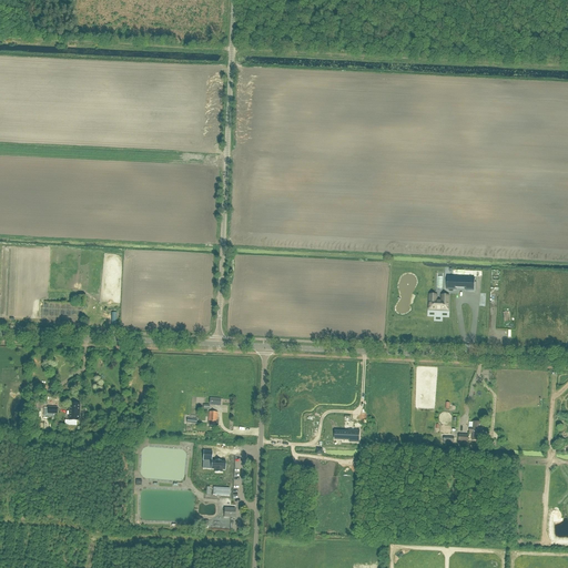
[(475,279),(447,277),(447,290),(455,290),(455,287),(465,288),(465,291),(474,291),(475,279)]
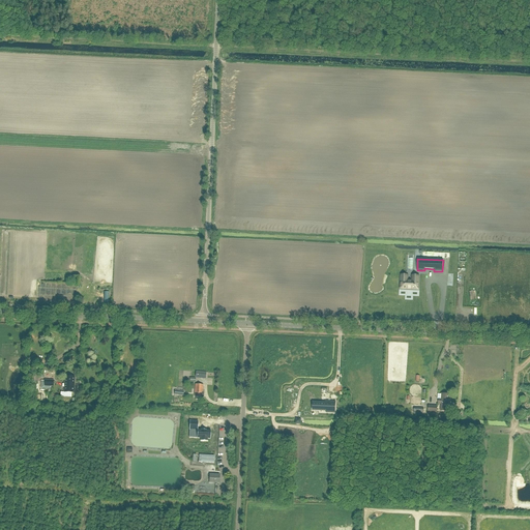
[(419,276),(415,276),(413,276),(412,276),(412,281),(407,281),(408,275),(401,275),(401,289),(418,290),(419,276)]
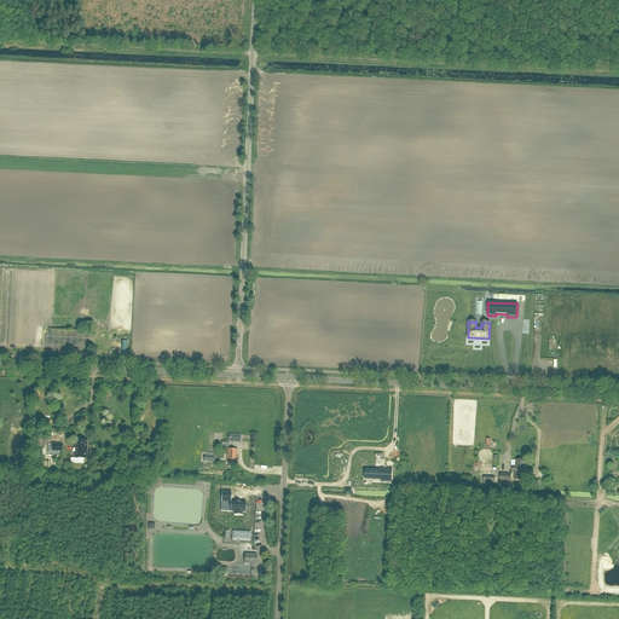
[(86,460),(87,440),(76,440),(75,458),(86,460)]
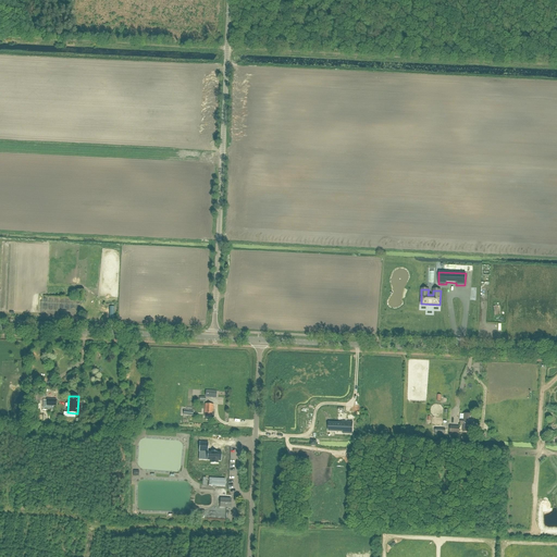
[(47,406),(45,406),(44,409),(52,409),(52,407),(56,407),(57,399),(47,399),(47,406)]
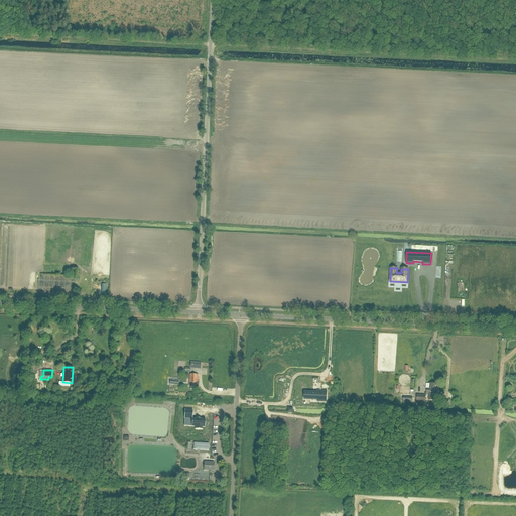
[(189,374),(188,387),(198,388),(198,383),(198,375),(189,374)]
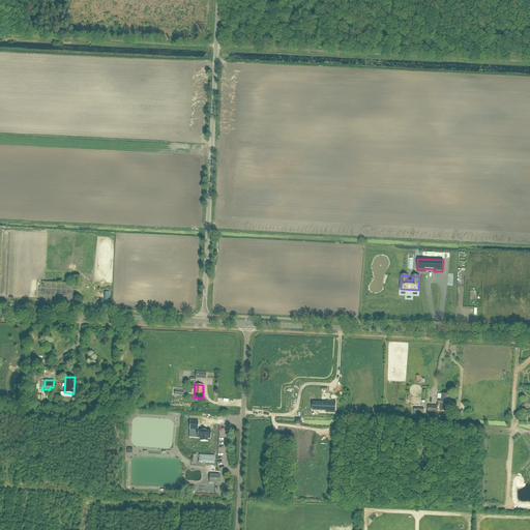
[(441,394),(441,400),(438,399),(438,404),(441,405),(440,411),(449,412),(449,406),(450,394),(441,394)]
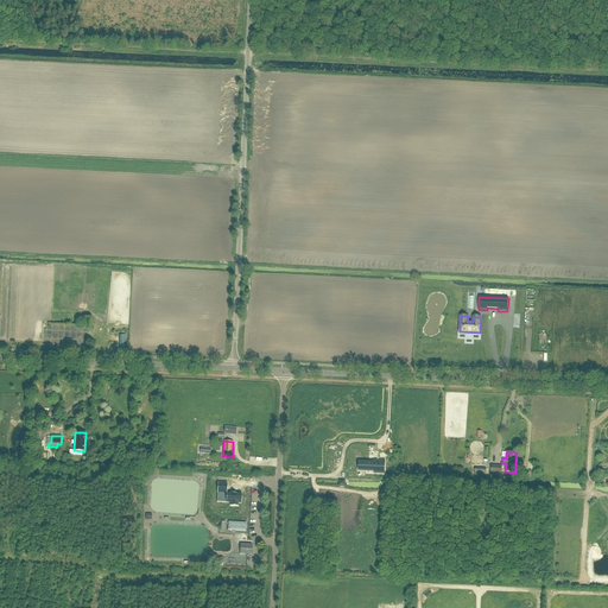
[(359,462),(359,472),(374,472),(374,474),(385,474),(385,461),(374,461),(374,463),(359,462)]
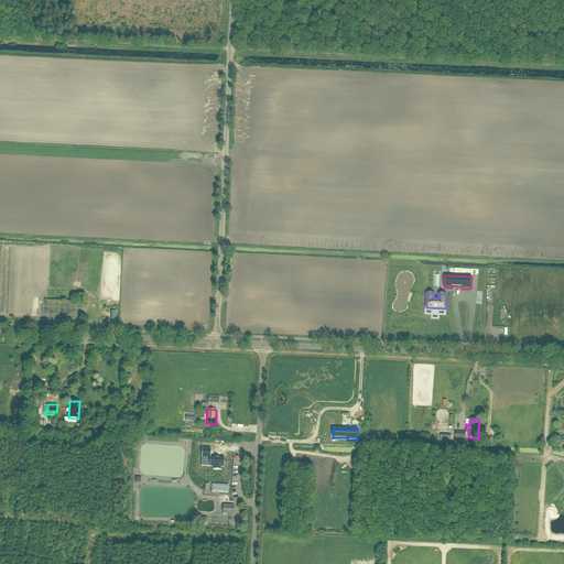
[(455,438),(458,438),(457,444),(464,444),(465,440),(466,432),(456,432),(455,435),(455,438)]
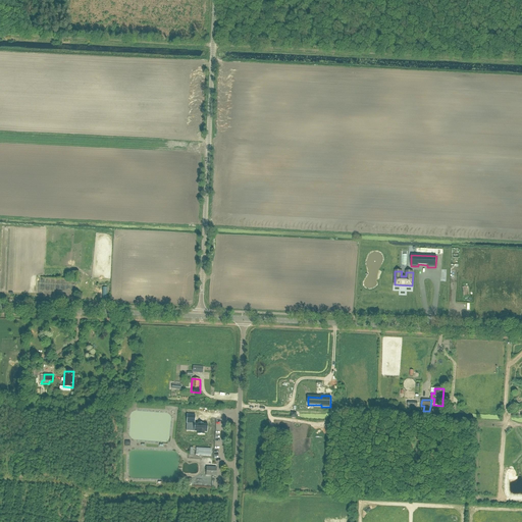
[(206,430),(209,430),(209,422),(198,421),(198,413),(190,413),(189,421),(189,429),(200,429),(200,432),(206,432),(206,430)]
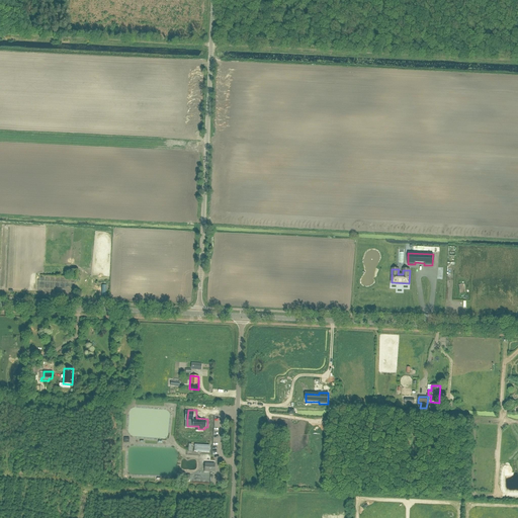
[(214,472),(214,464),(204,464),(204,472),(214,472)]
